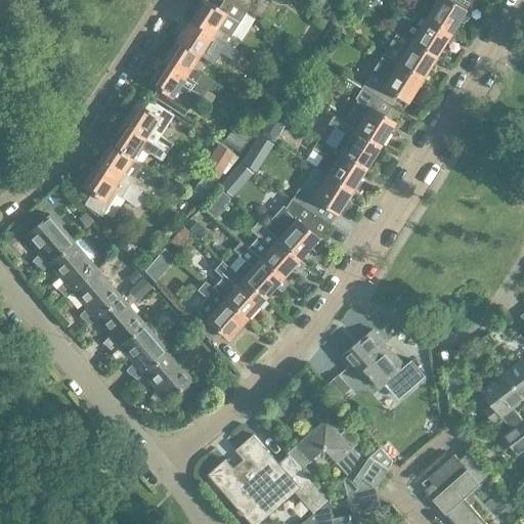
[(212,33),(221,39),(234,48),(239,40),(230,35),(246,12),(227,0),(222,0),(217,7),(205,0),(202,0),(195,10),(189,7),(184,15),(189,19),(211,33),(212,33)]
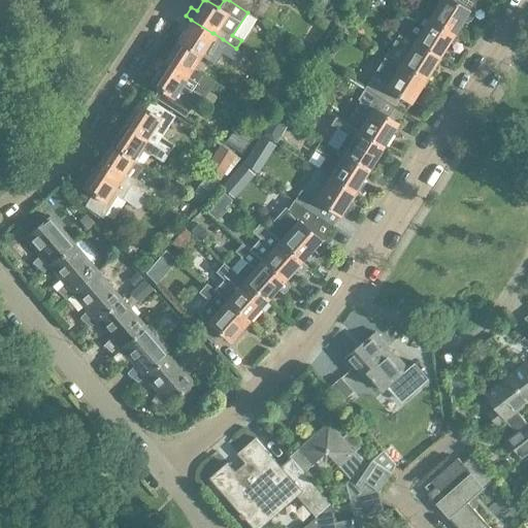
[(229,0),(248,12),(255,0),(229,0)]
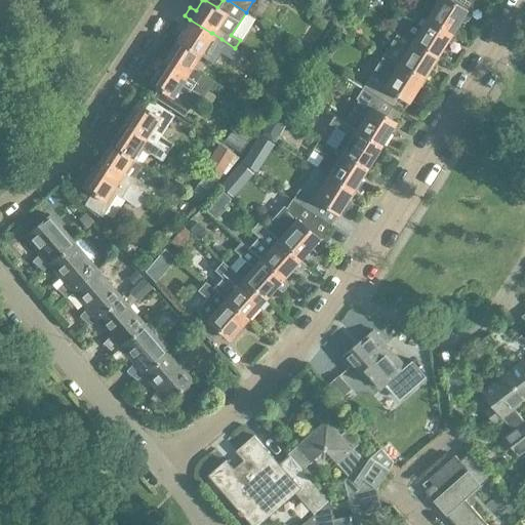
[(463,23),(475,3),(471,0),(419,0),(414,10),(450,34),(459,19),(463,23)]
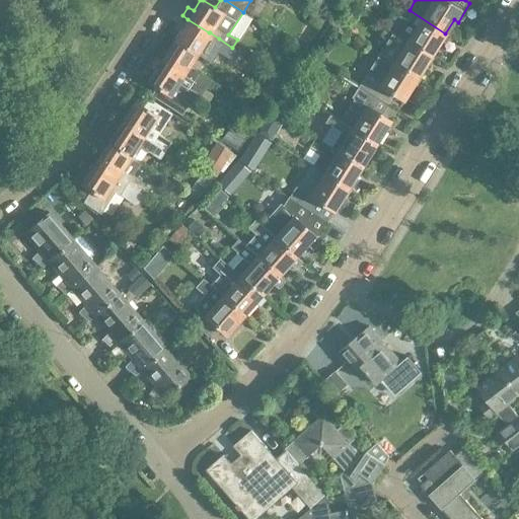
[(385,27),(431,56),(445,33),(410,10),(399,4),(393,14),(385,27)]
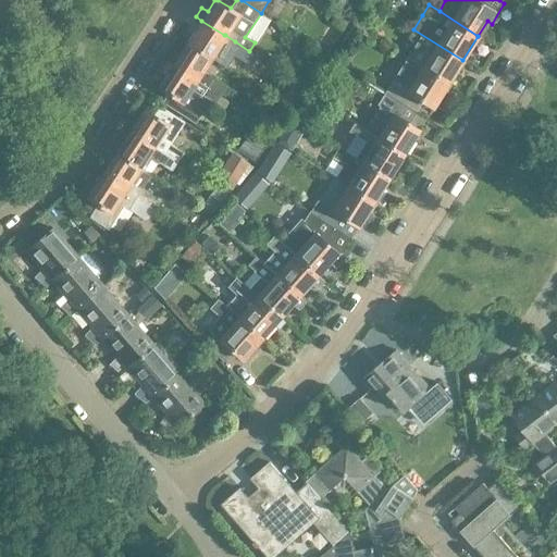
[(224,35),(201,21),(187,42),(211,58),(224,35)]
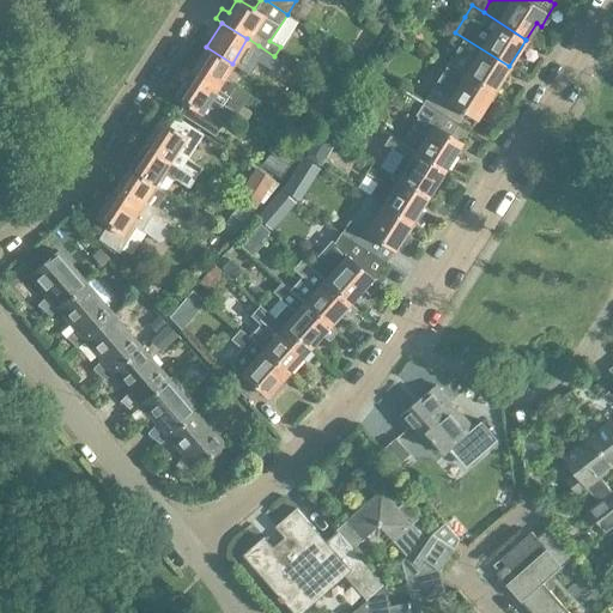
[(492,92),(509,66),(455,32),(449,42),(457,47),(447,65),(492,92)]
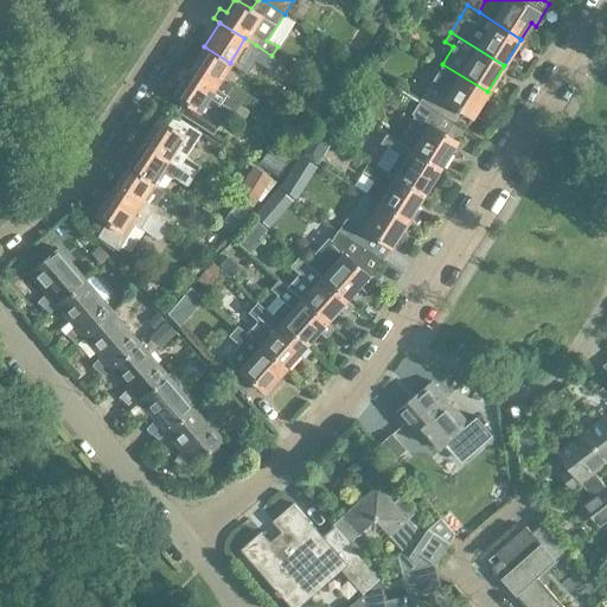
[(279,61),(272,56),(256,45),(249,56),(273,71),(279,61)]
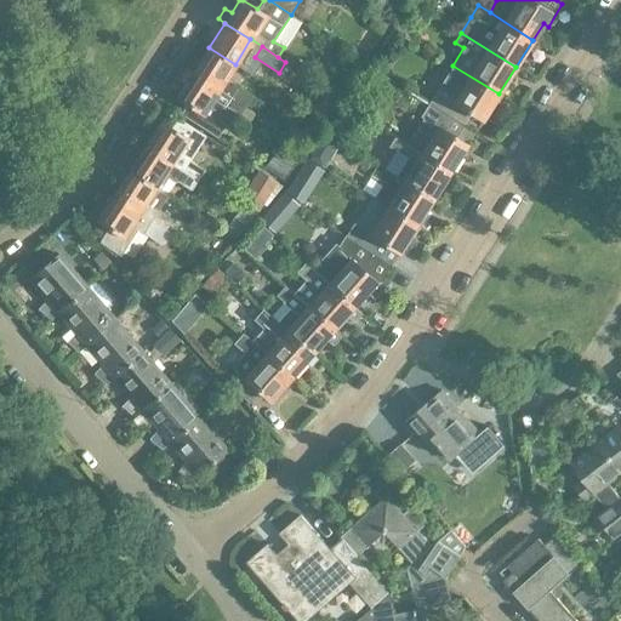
[(193,72),(231,96),(237,86),(226,79),(235,64),(209,47),(193,72)]
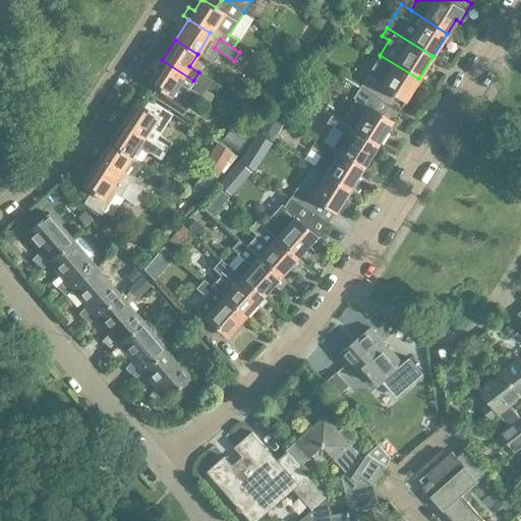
[(157,85),(153,94),(152,95),(179,112),(191,92),(188,90),(193,80),(162,60),(156,55),(150,64),(156,69),(149,80),(157,85)]
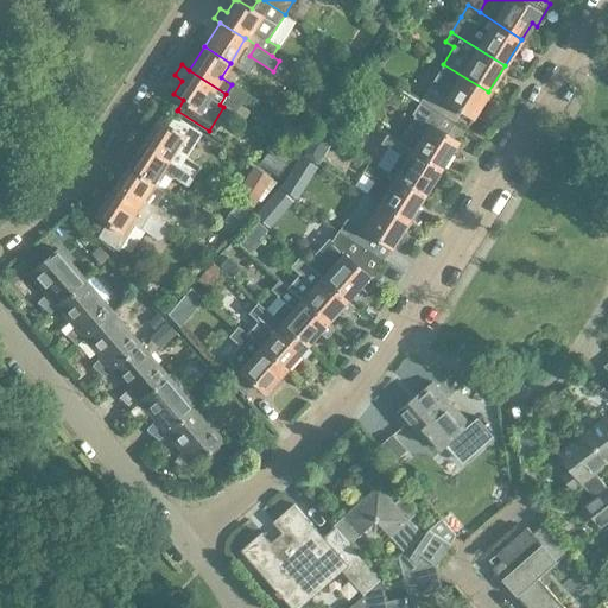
[(419,102),(454,124),(461,112),(472,119),(488,92),(443,64),(419,102)]
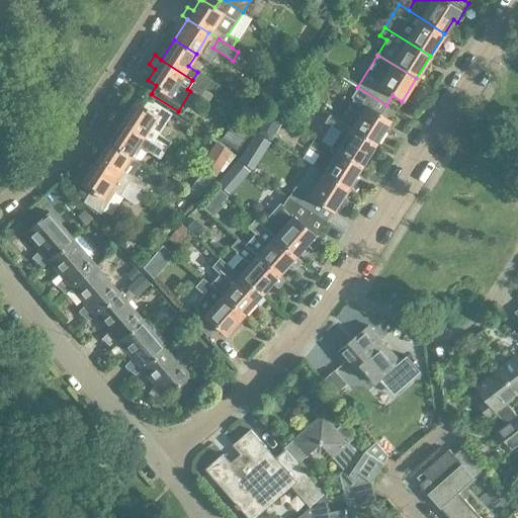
[(197,72),(192,80),(204,87),(209,79),(197,72)]
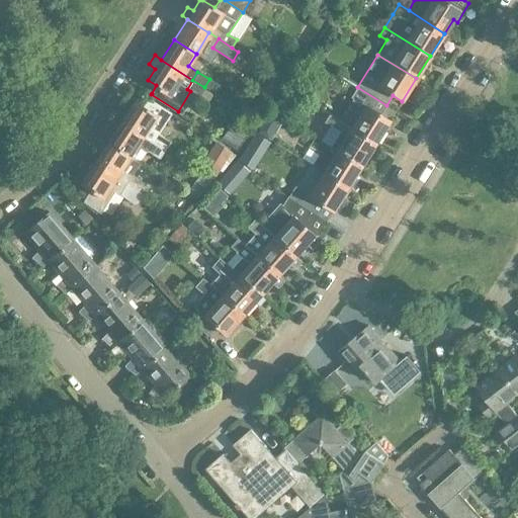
[(187,89),(190,91),(199,96),(204,87),(192,80),(187,89)]
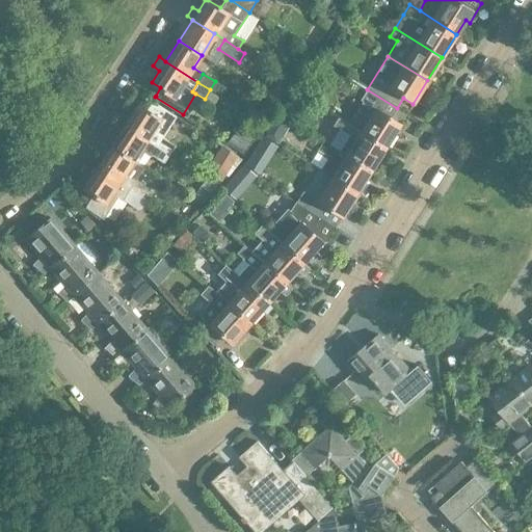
[(390,118),(397,108),(367,89),(360,100),(363,102),(348,125),(386,148),(400,125),(390,118)]
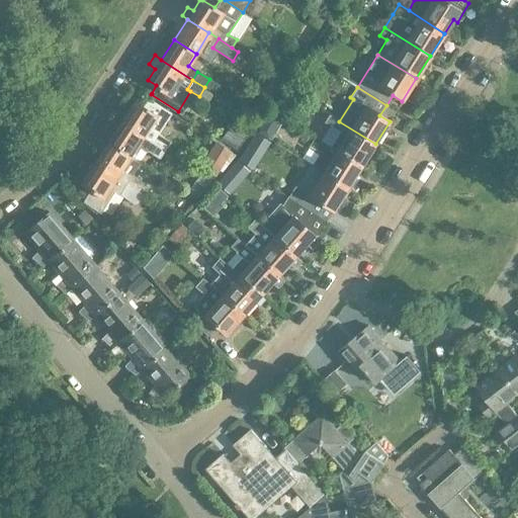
[(174,113),(150,98),(145,107),(135,100),(120,121),(155,143),(160,135),(174,113)]
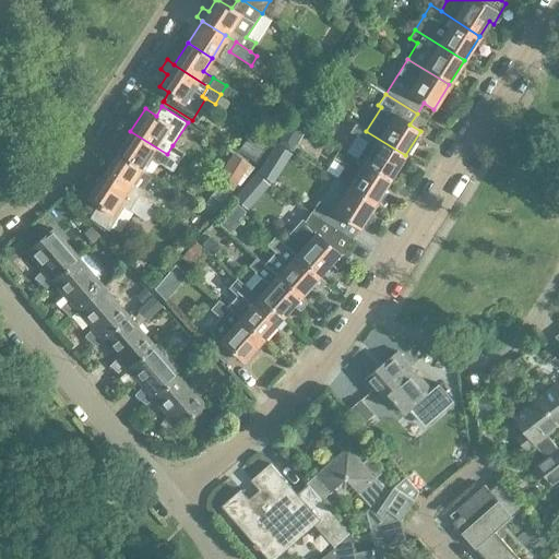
[(345,151),(390,179),(405,155),(366,131),(355,123),(348,134),(354,138),(345,151)]
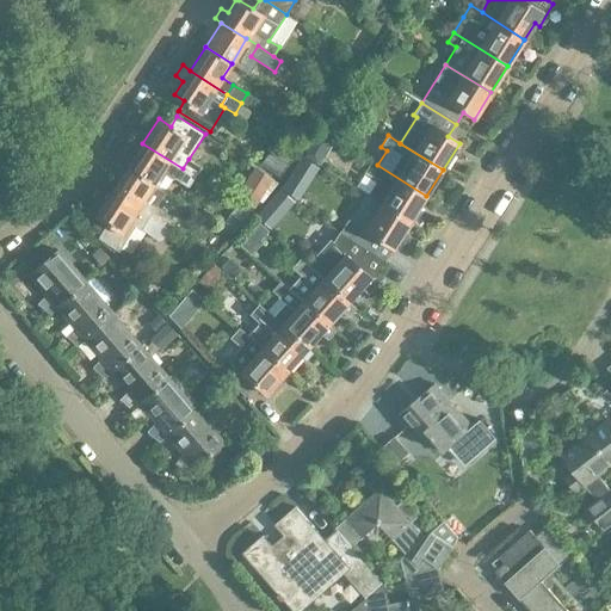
[(261,164),(278,174),(292,153),(276,141),(261,164)]
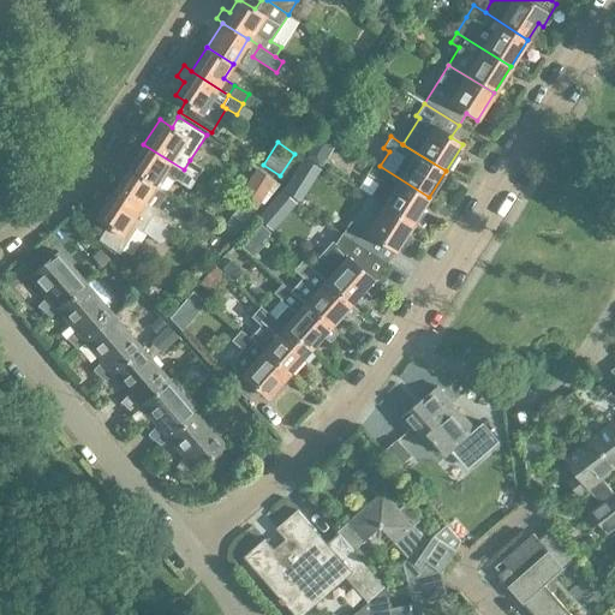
[(143,144),(127,168),(154,185),(161,174),(173,181),(174,180),(178,183),(186,171),(184,169),(143,144)]
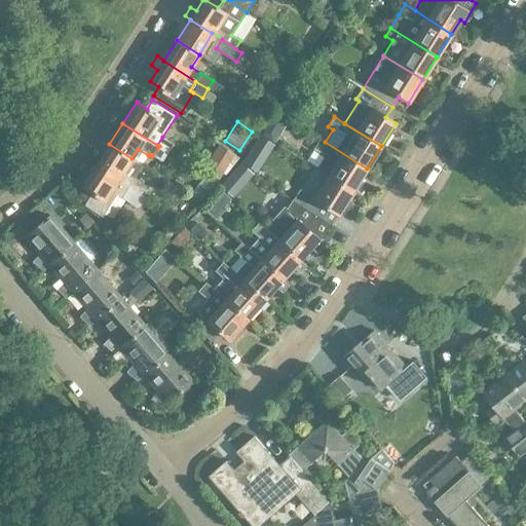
[(173,144),(162,137),(157,145),(159,146),(167,152),(173,144)]
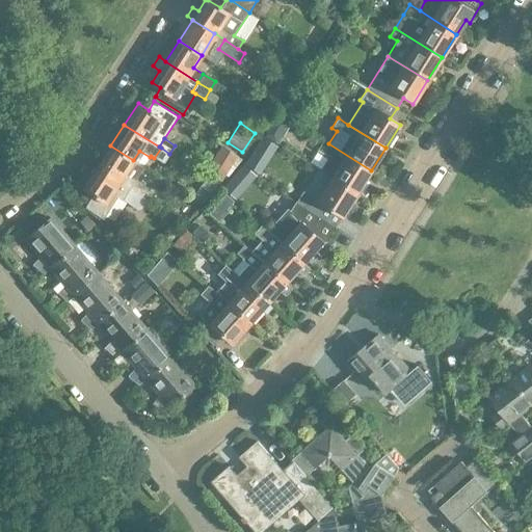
[(330,178),(356,194),(371,170),(328,143),(323,140),(318,150),(328,157),(319,170),(330,178)]
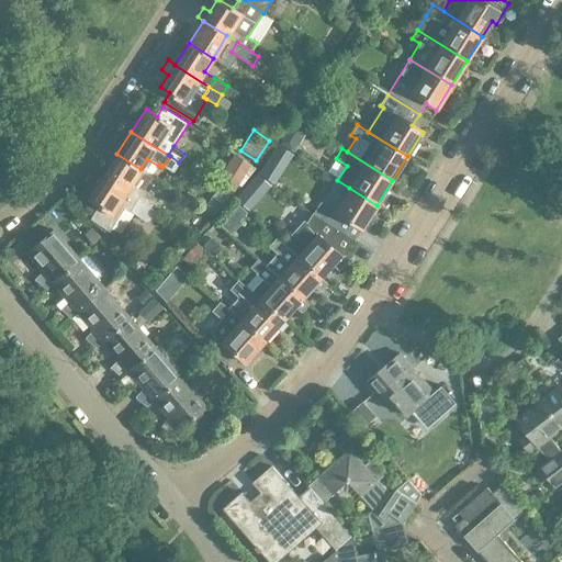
[(102,177),(136,199),(143,189),(132,182),(141,169),(116,154),(102,177)]
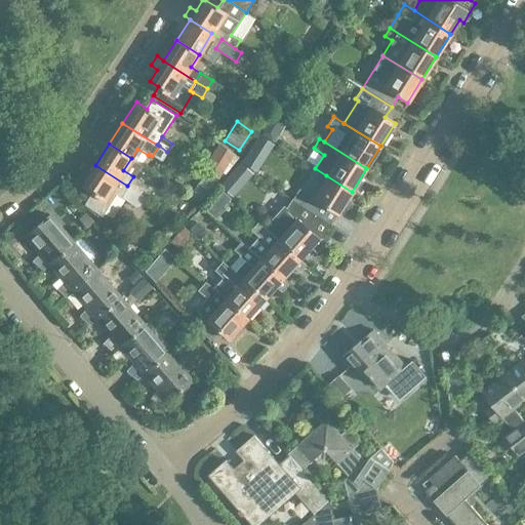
[(234,155),(217,145),(202,169),(209,173),(206,177),(214,183),(216,178),(217,179),(234,155)]
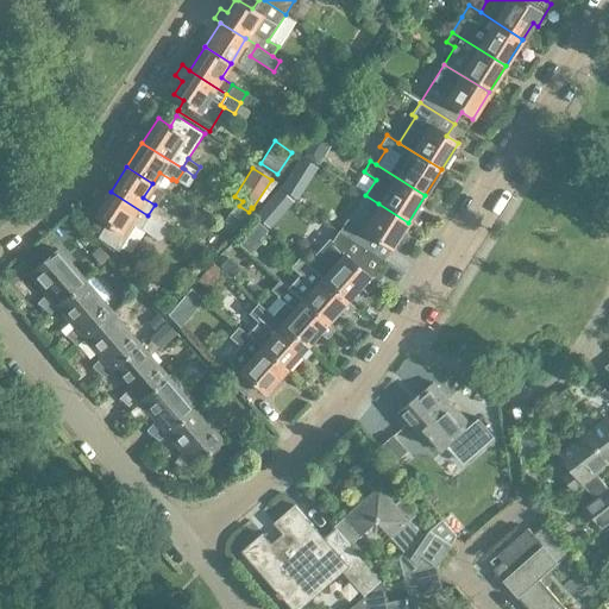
[(187,188),(194,176),(184,169),(176,181),(187,188)]
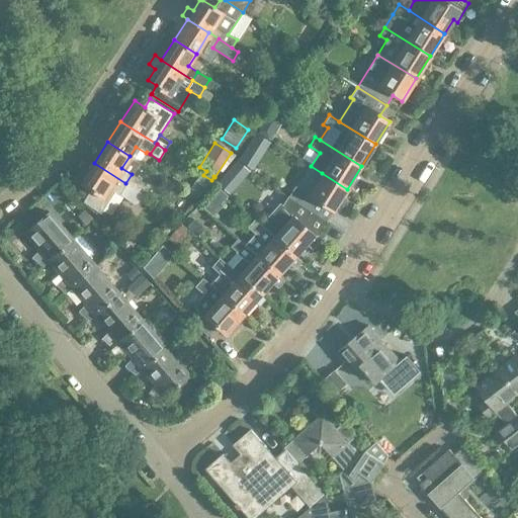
[(90,190),(84,200),(83,202),(99,213),(113,191),(118,195),(125,183),(94,163),(80,183),(90,190)]
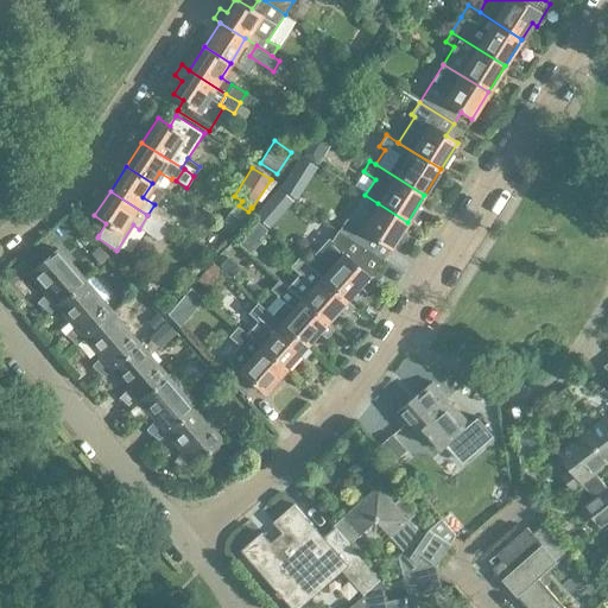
[(391,248),(407,222),(378,203),(361,229),(346,220),(337,232),(372,253),(379,241),(391,248)]
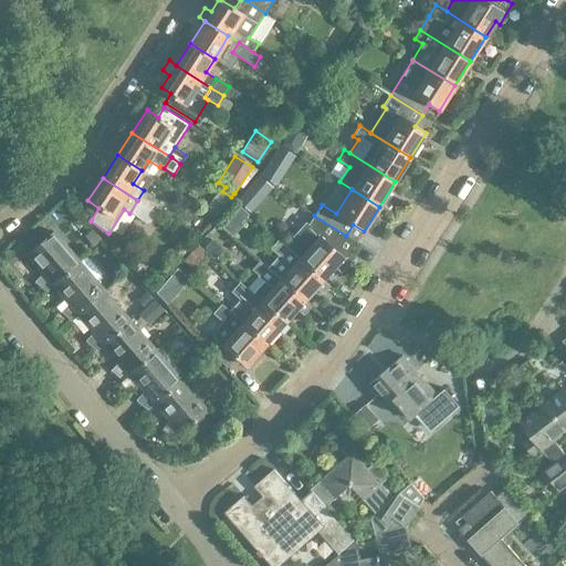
[(157,199),(144,190),(137,200),(150,209),(157,199)]
